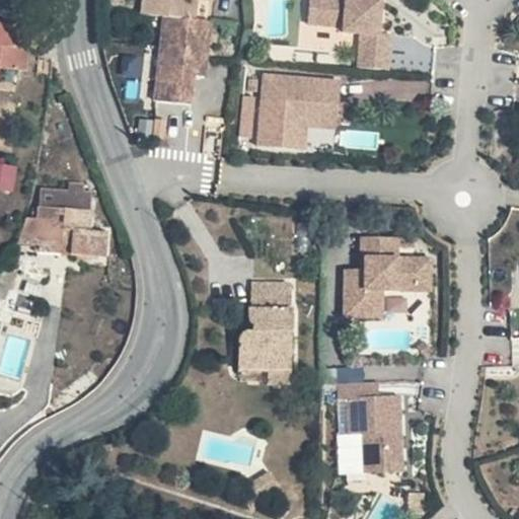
[(197,0),(144,0),(142,16),(161,18),(196,20),(197,0)]
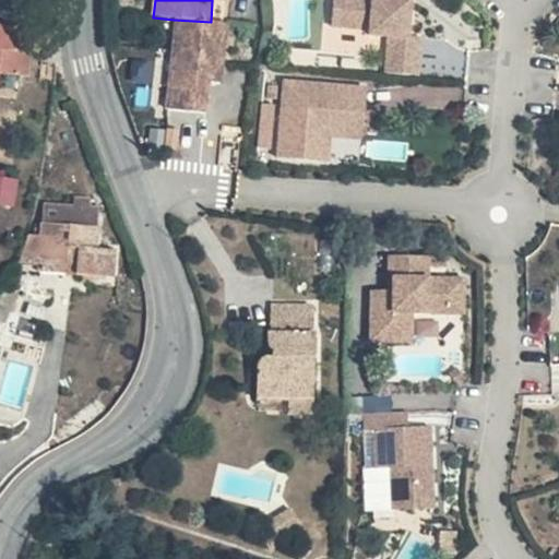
[(336,0),(335,24),(372,27),(371,34),(392,36),(389,68),(420,71),(424,36),(411,35),(414,0),(336,0)]
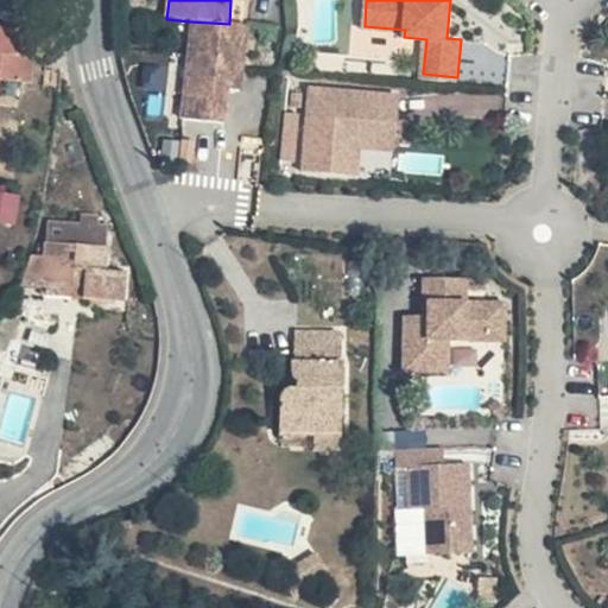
[(229,24),(189,21),(183,124),(232,126),(232,94),(245,94),(247,25),(229,24)]
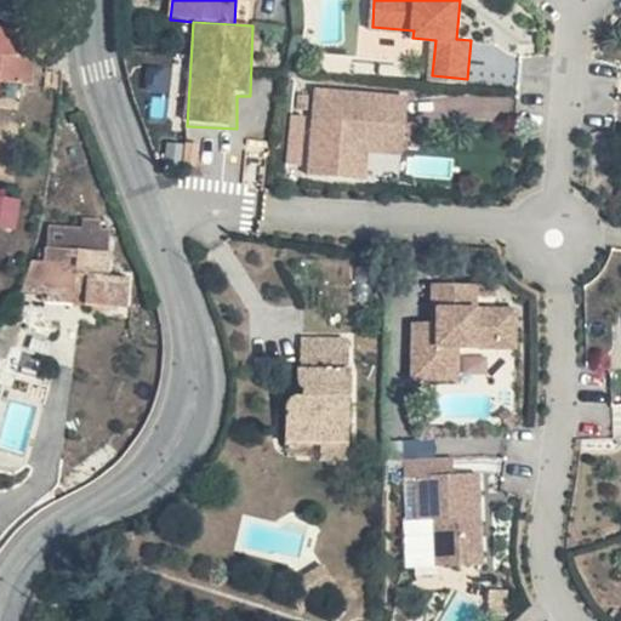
[(411,96),(315,86),(307,171),(347,175),(352,134),(406,140),(411,96)]
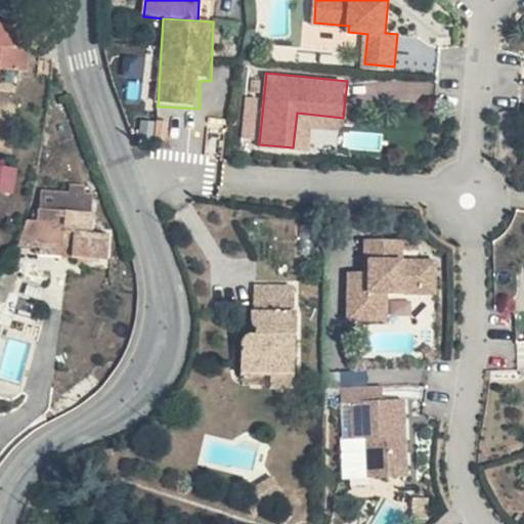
[(342,128),(343,118),(297,113),(293,147),(306,149),(308,125),(342,128)]
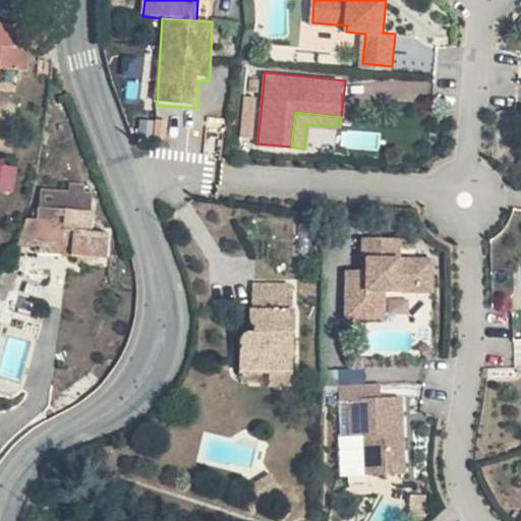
[(5,146),(0,143),(0,170),(11,173),(16,154),(4,152),(5,146)]
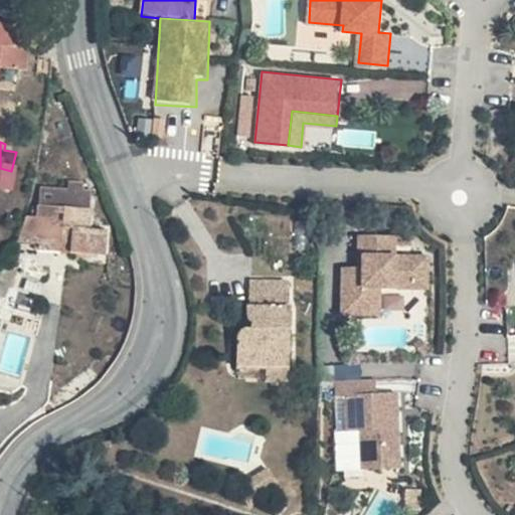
[(82,182),(70,181),(69,191),(45,189),(42,216),(26,214),(14,240),(39,243),(39,249),(63,252),(64,242),(73,243),(72,253),(107,256),(109,231),(92,229),(96,193),(81,192),(82,182)]
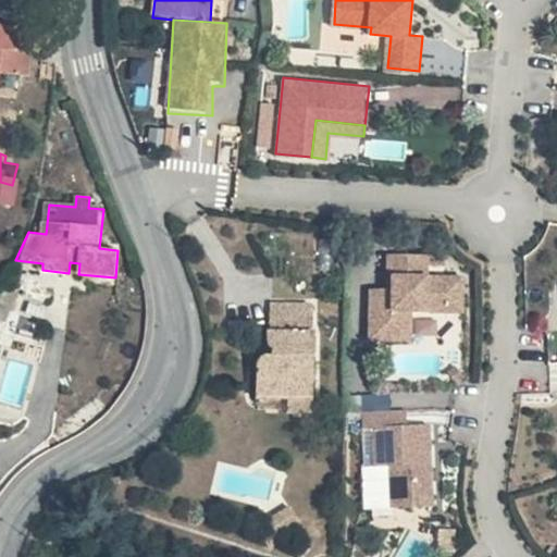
[(426,254),(393,254),(392,287),(375,287),(374,341),(416,341),(417,312),(453,312),(454,277),(426,276),(426,254)]
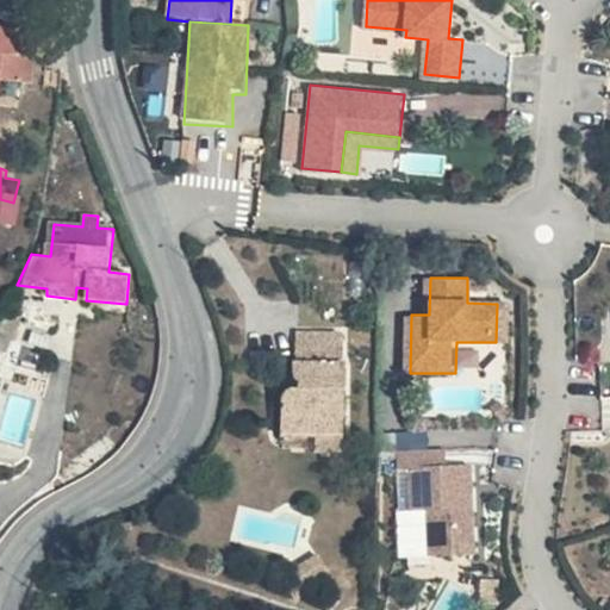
[(87,288),(76,287),(75,299),(86,300),(87,288)]
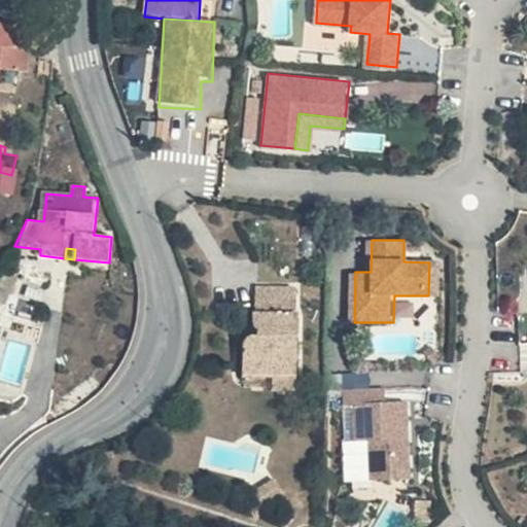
[(445,262),(429,262),(428,295),(444,296),(445,262)]
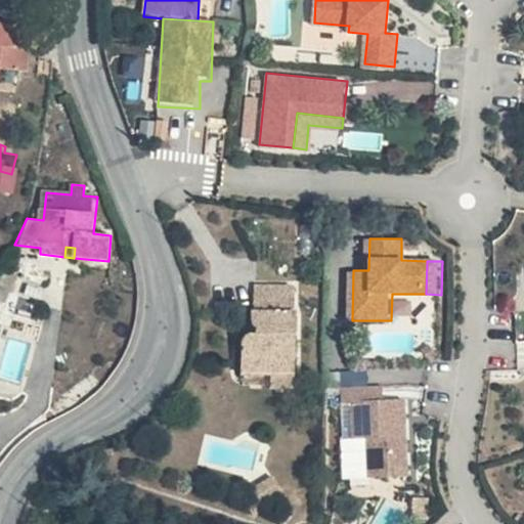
[(19,276),(8,270),(0,287),(0,301),(6,304),(19,276)]
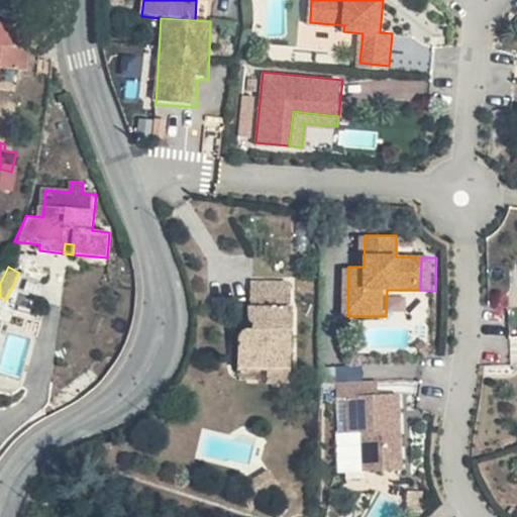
[(290,283),(259,282),(257,306),(250,305),(250,329),(241,328),(241,368),(272,369),(295,369),(296,308),(290,308),(290,283)]
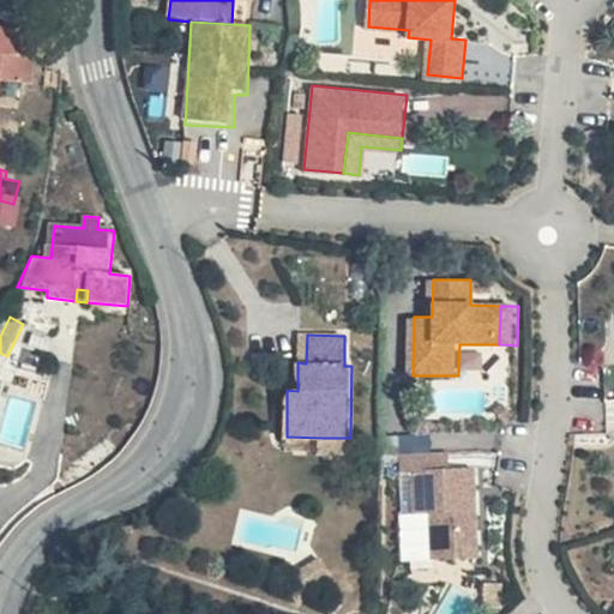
[(52,381),(12,377),(8,408),(48,411),(52,381)]
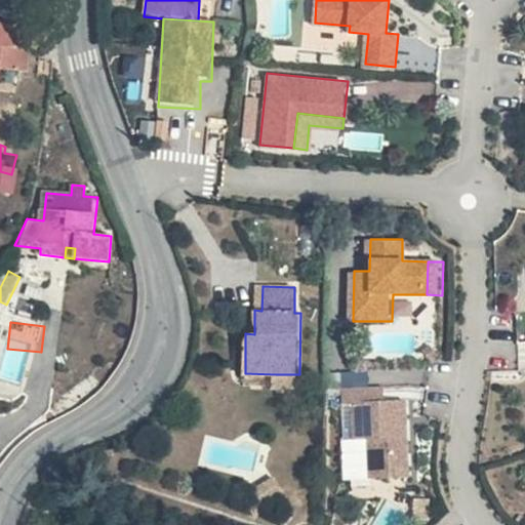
[(299,374),(276,374),(276,387),(299,387),(299,374)]
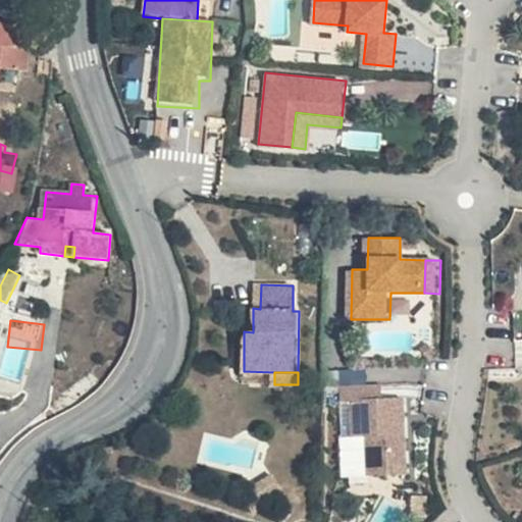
[(342,400),(301,403),(302,421),(314,420),(316,454),(329,454),(330,494),(367,492),(364,418),(343,418),(342,400)]
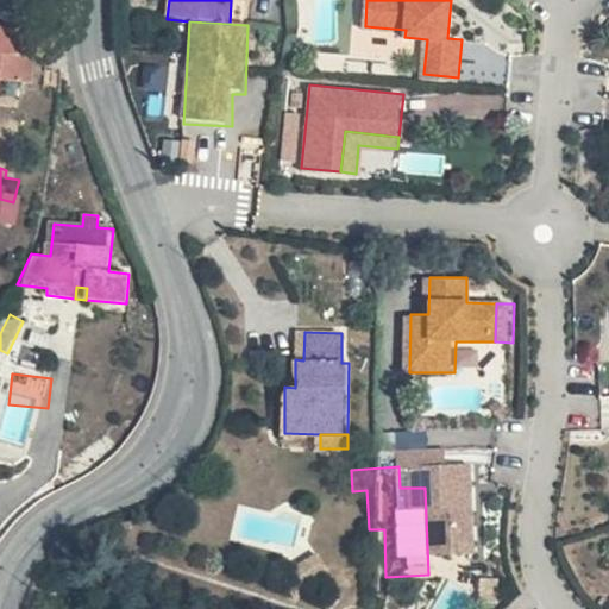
[(608,489),(591,494),(592,501),(608,497),(608,489)]
